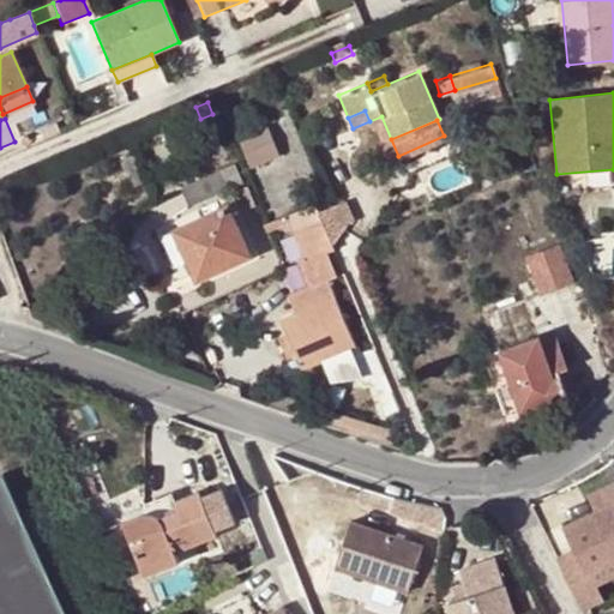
[(264,126),(236,139),(248,166),(277,154),(264,126)]
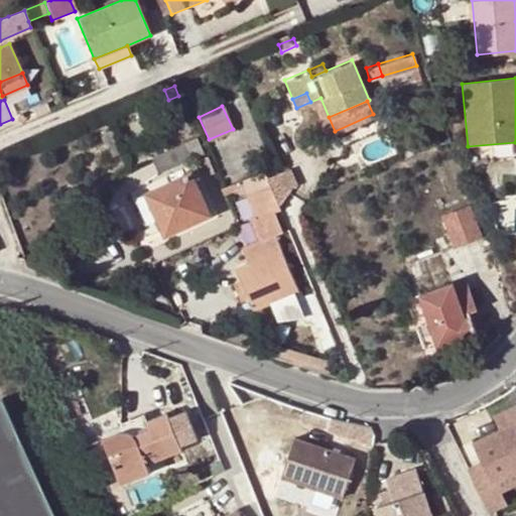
[(183,143),(152,156),(159,171),(189,158),(183,143)]
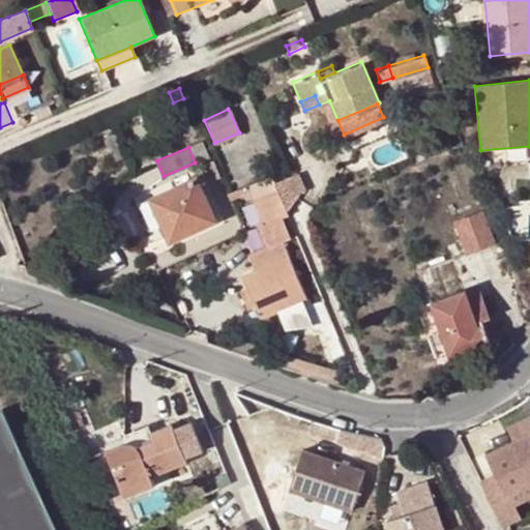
[(286,177),(274,182),(275,184),(278,192),(286,210),(299,198),(303,190),(296,174),(286,177)]
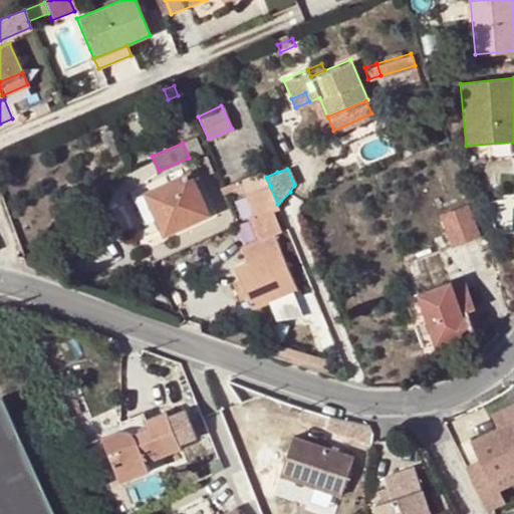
[(191,170),(145,190),(157,216),(164,233),(210,213),(191,170)]
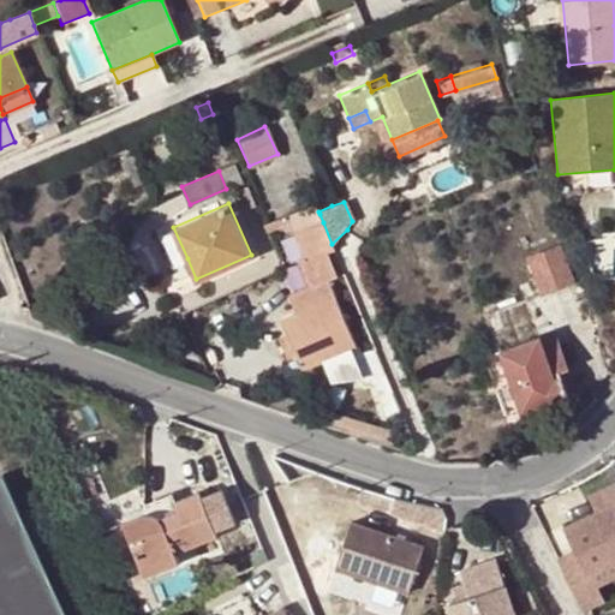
[(288,218),(294,236),(323,222),(320,214),(318,212),(316,206),(288,218)]
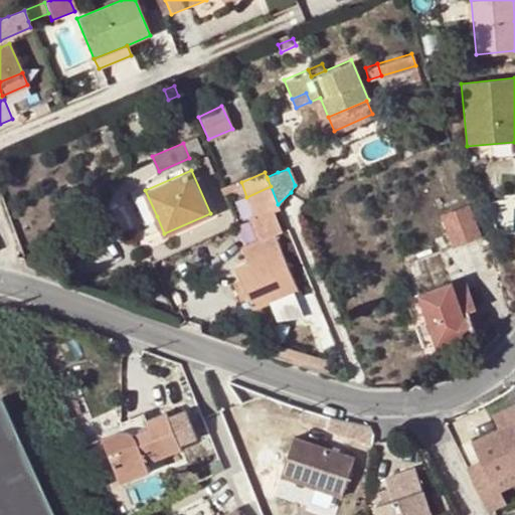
[(297,292),(273,235),(283,231),(275,212),(280,210),(280,209),(278,204),(271,186),(246,197),(255,218),(250,220),(259,239),(242,246),(249,262),(236,268),(241,280),(249,298),(254,310),(297,292)]
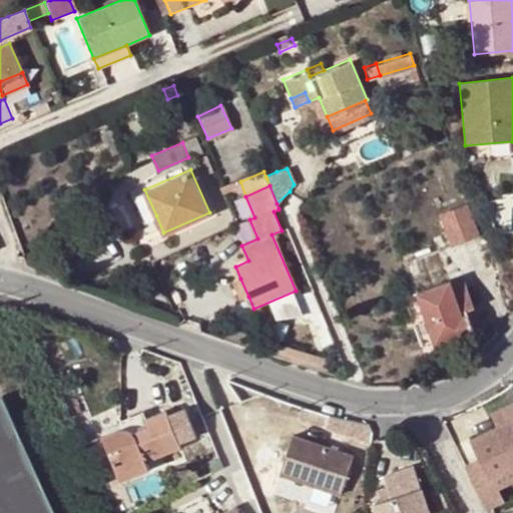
[(146,220),(156,215),(144,189),(135,193),(146,220)]
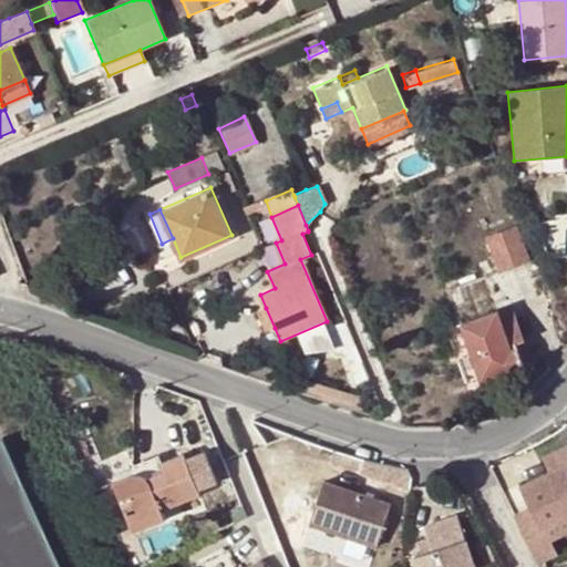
[(490,251),(495,267),(524,256),(514,230),(497,237),(501,247),(490,251)]
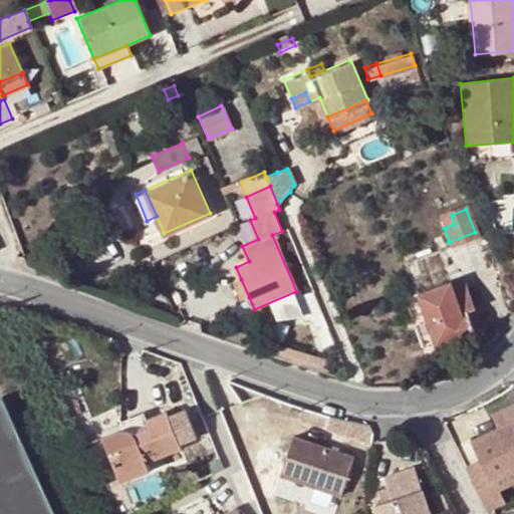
[(454,289),(441,253),(408,263),(418,292),(436,344),(474,331),(458,288),(454,289)]
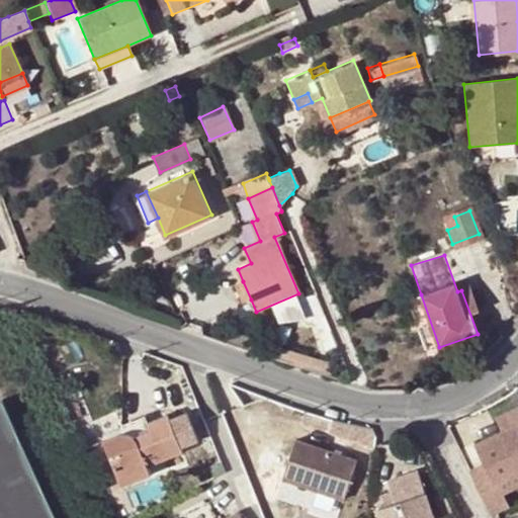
[(243,303),(251,299),(243,281),(235,284),(243,303)]
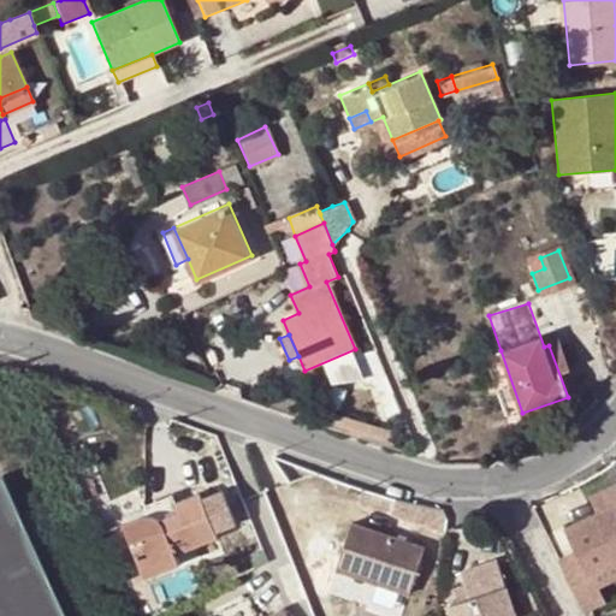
[(0,615),(69,615),(9,475),(0,479),(0,615)]
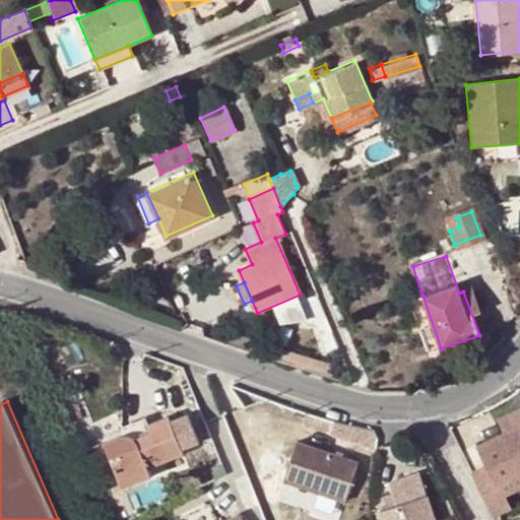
[(476,425),(489,452),(519,437),(507,410),(476,425)]
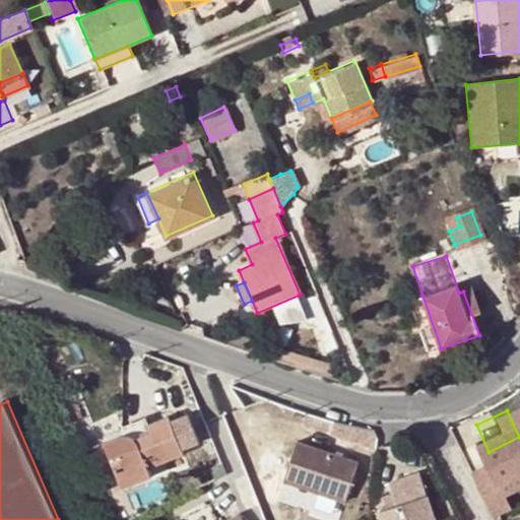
[(122,486),(151,475),(147,464),(134,469),(123,441),(172,423),(169,415),(147,424),(132,430),(105,440),(122,486)]
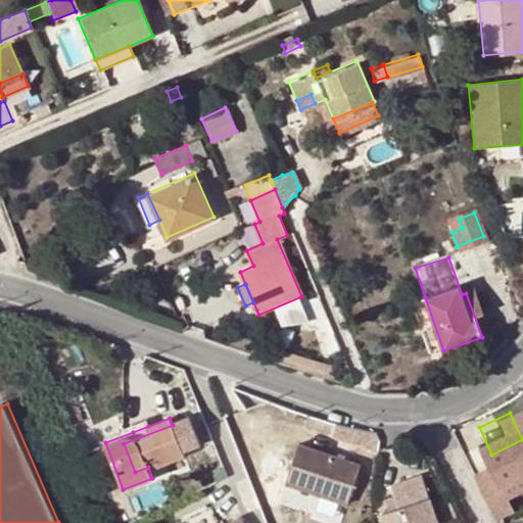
[(131,425),(133,432),(148,426),(146,419),(131,425)]
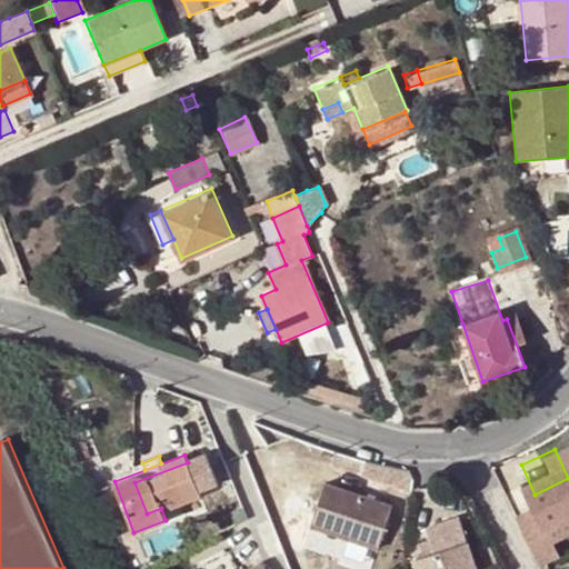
[(188,462),(135,482),(147,513),(161,508),(199,493),(188,462)]
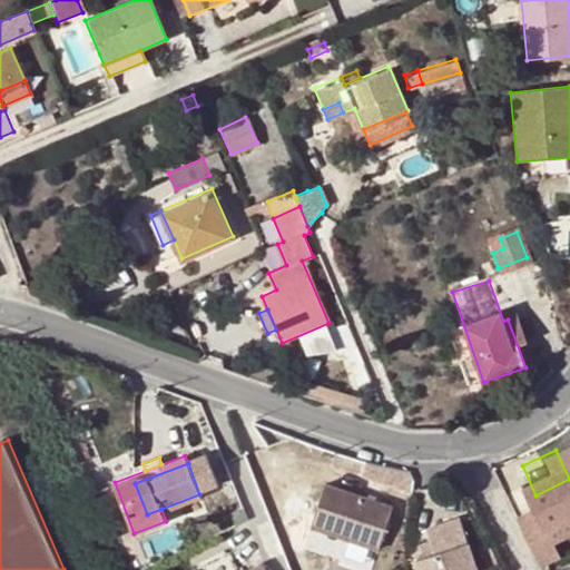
[(569,491),(569,480),(569,479),(536,495),(540,505),(569,491)]
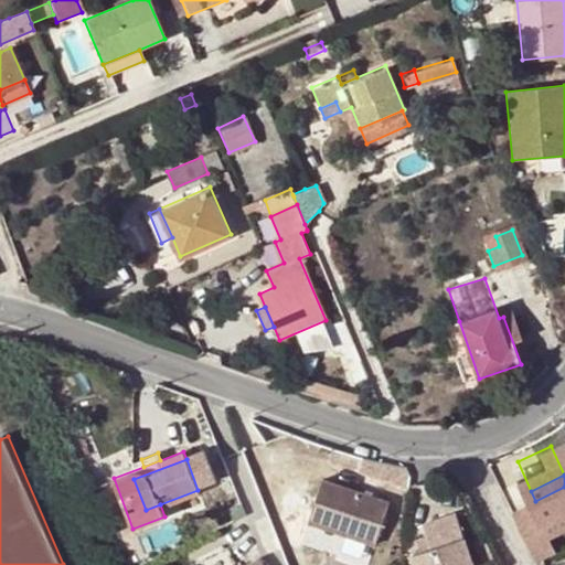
[(374,542),(388,500),(321,477),(307,519),(374,542)]
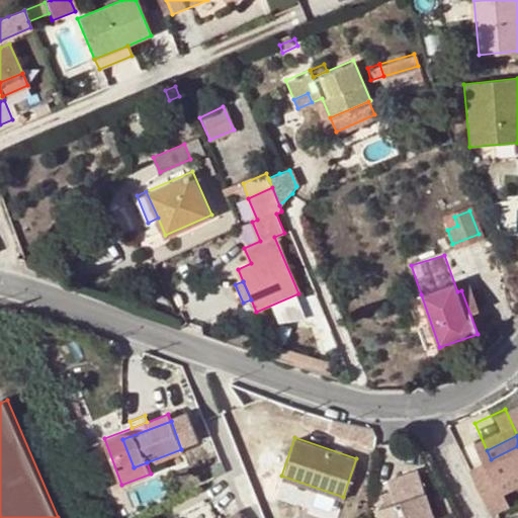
[(379,507),(382,517),(434,517),(420,472),(390,483),(393,493),(382,496),(385,505),(379,507)]
